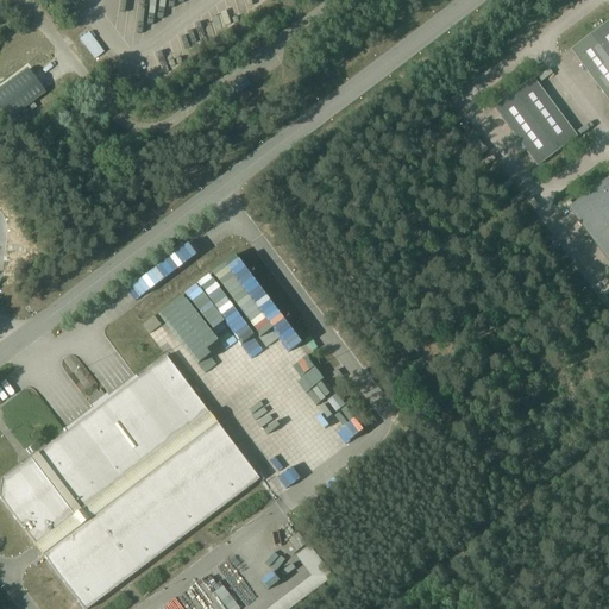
[(608,22),(572,50),(608,100),(608,22)]
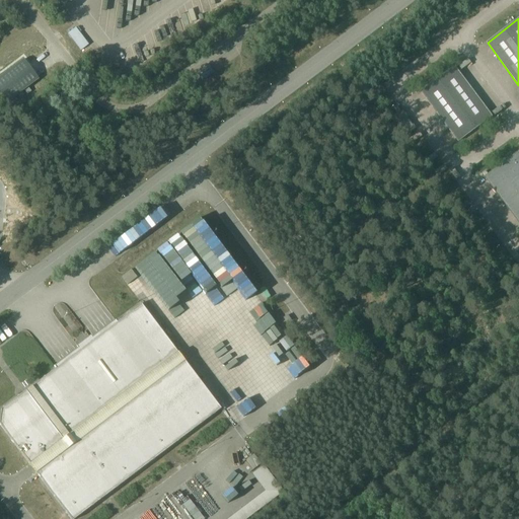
[(80,51),(88,45),(76,27),(67,33),(80,51)]
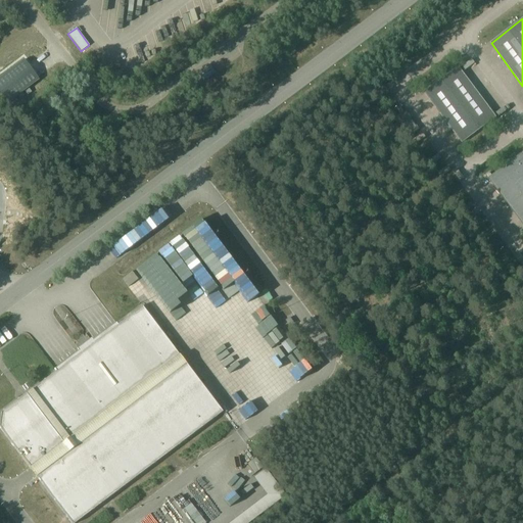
[(459,67),(425,93),(462,143),(496,117),(459,67)]
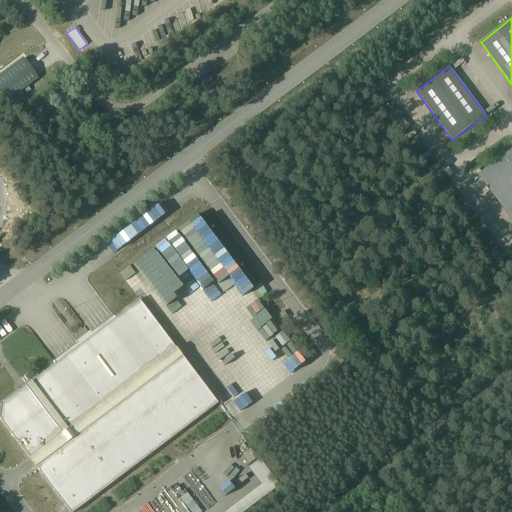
[(7,95),(15,89),(12,85),(4,91),(7,95)]
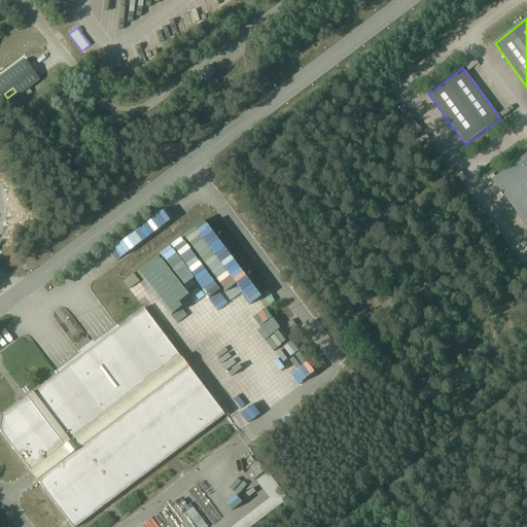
[(492,179),(526,226),(526,153),(492,179)]
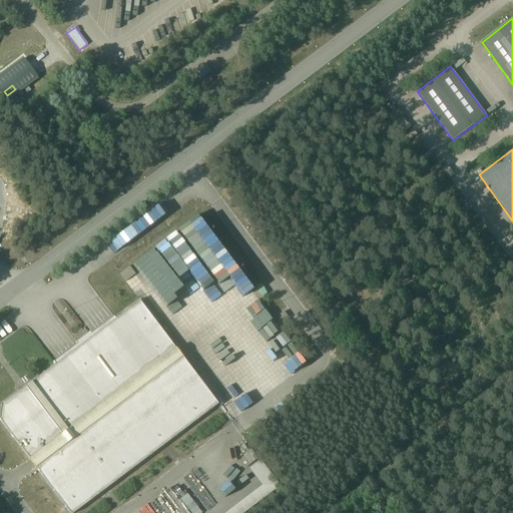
[(76,342),(77,344),(53,362),(55,364),(31,382),(1,405),(0,414),(0,419),(70,512),(72,512),(217,404),(175,348),(139,301),(115,319),(113,317),(90,334),(89,332),(76,342)]
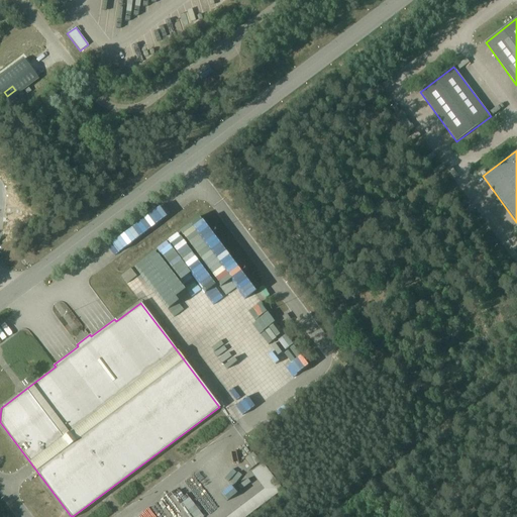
[(288,323),(292,320),(287,314),(283,317),(288,323)]
